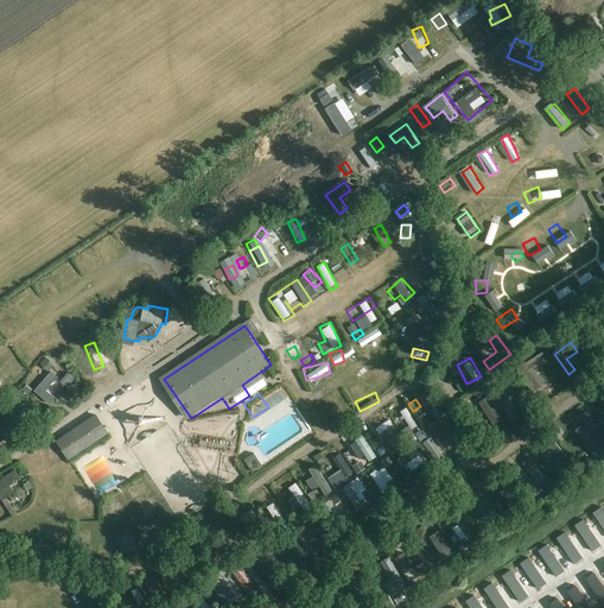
[(70,461),(110,434),(97,415),(57,442),(70,461)]
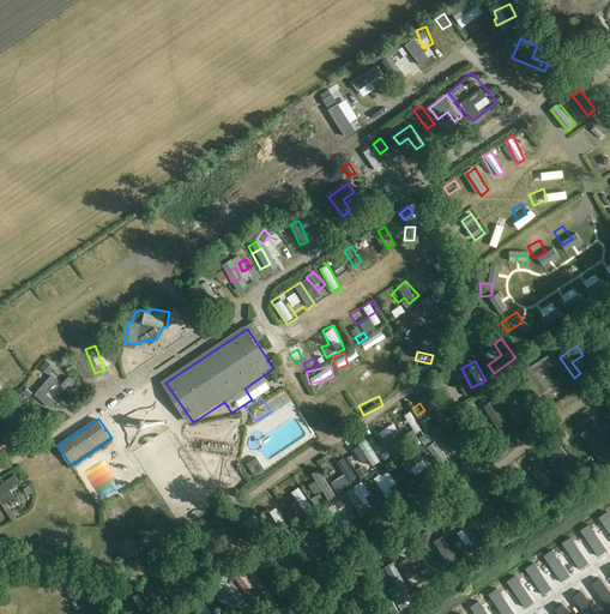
[(592,446),(604,438),(592,420),(586,423),(590,429),(584,434),(592,446)]
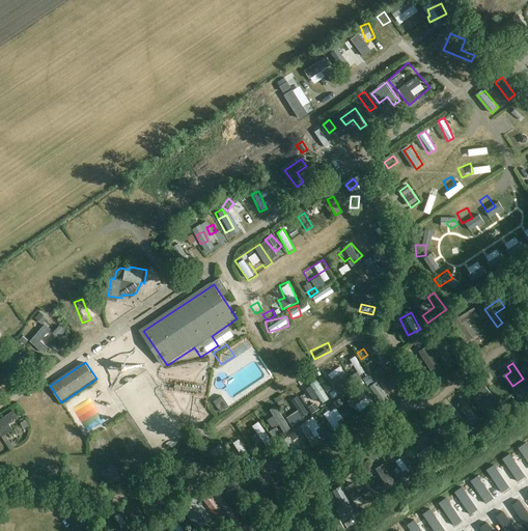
[(338,366),(333,369),(336,372),(331,375),(338,390),(349,385),(338,366)]
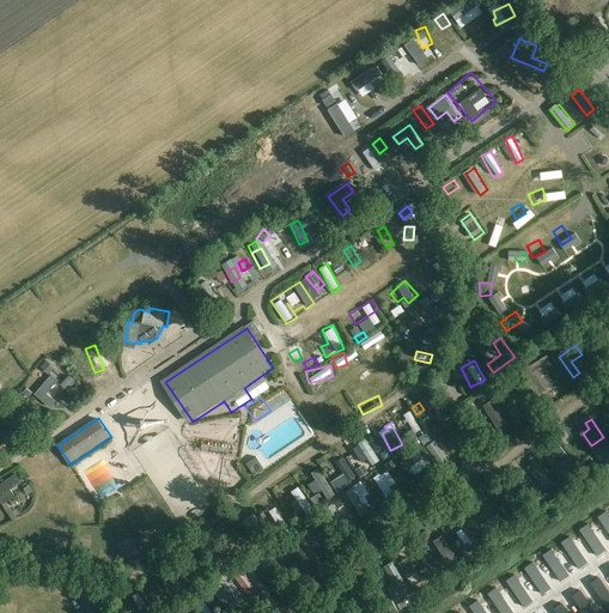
[(353,437),(358,443),(366,437),(361,432),(353,437)]
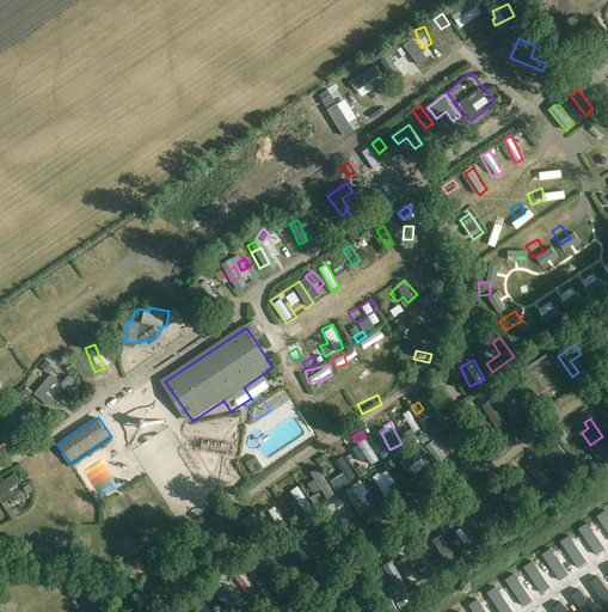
[(364,439),(356,444),(369,464),(378,458),(364,439)]
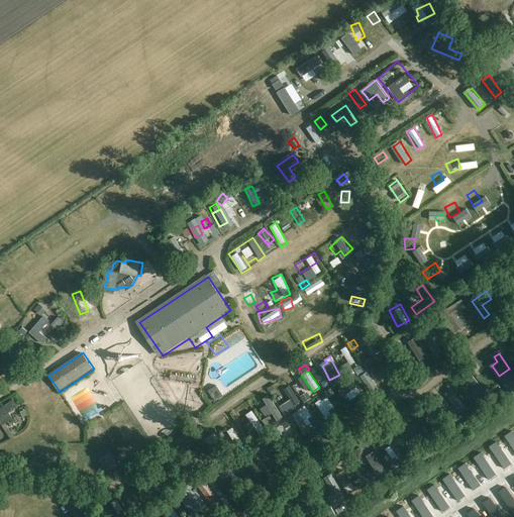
[(375,376),(378,382),(384,378),(381,372),(375,376)]
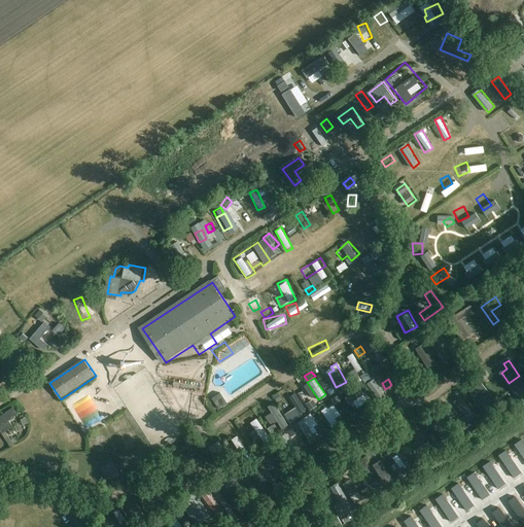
[(482,408),(494,396),(481,382),(476,386),(483,394),(476,400),(482,408)]
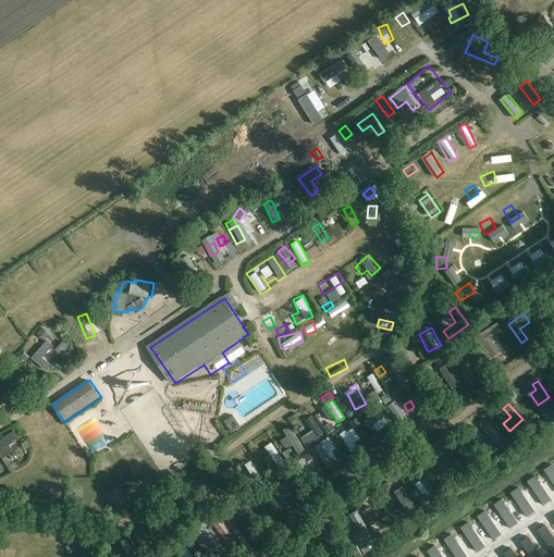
[(330,424),(332,418),(324,415),(321,421),(330,424)]
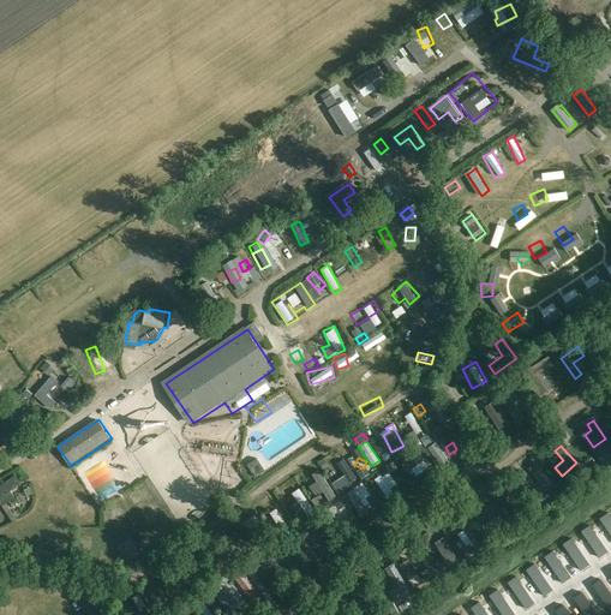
[(258,478),(269,472),(261,459),(250,465),(258,478)]
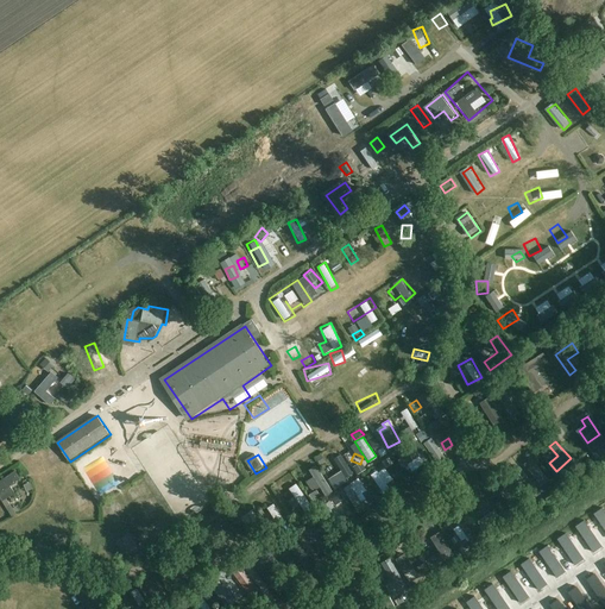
[(346,478),(353,473),(340,454),(333,459),(346,478)]
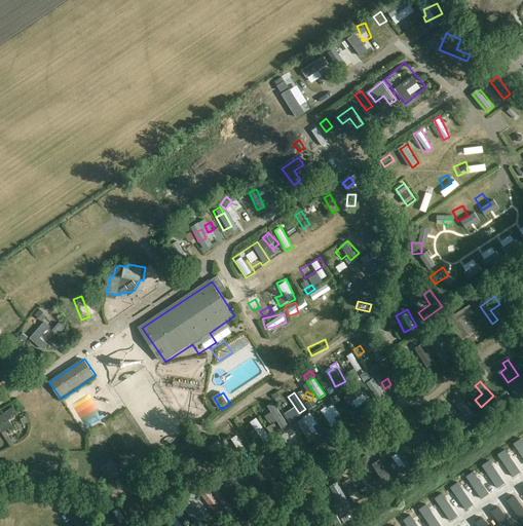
[(463,416),(471,411),(458,396),(451,402),(463,416)]
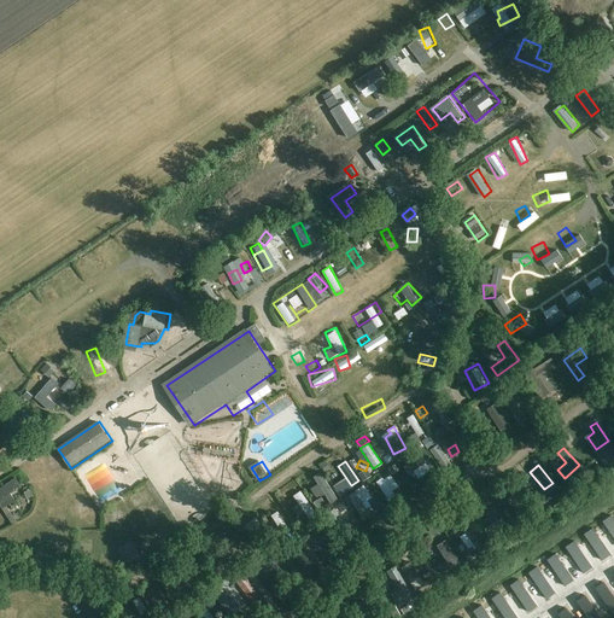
[(380,490),(389,485),(382,477),(374,482),(380,490)]
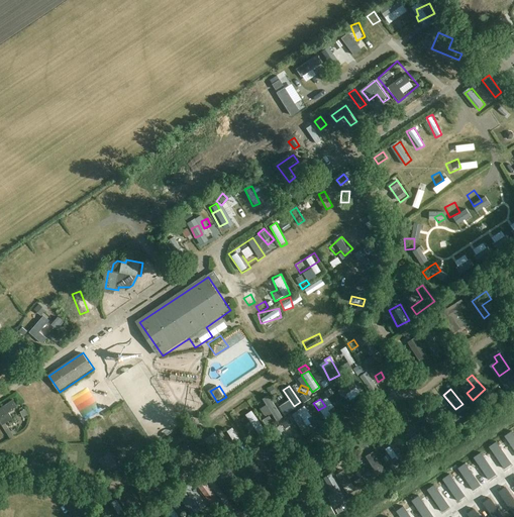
[(0,418),(5,426),(16,418),(12,412),(20,407),(15,400),(0,410),(0,418)]
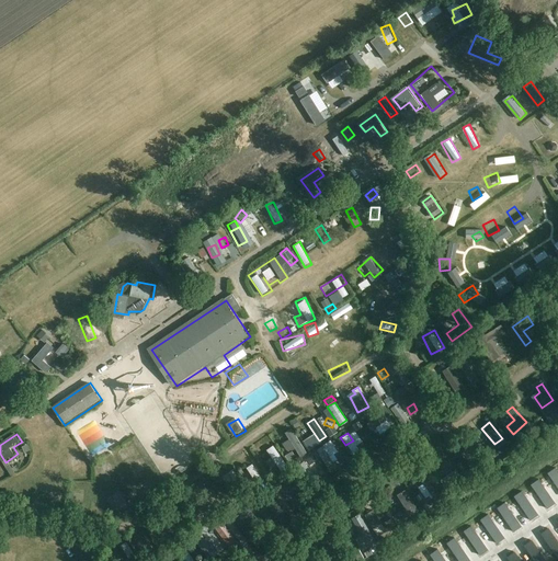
[(312,435),(305,438),(307,444),(315,441),(312,435)]
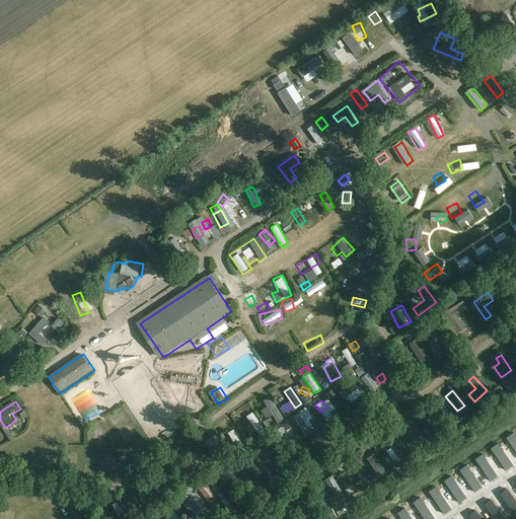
[(261,411),(265,417),(271,413),(266,406),(261,411)]
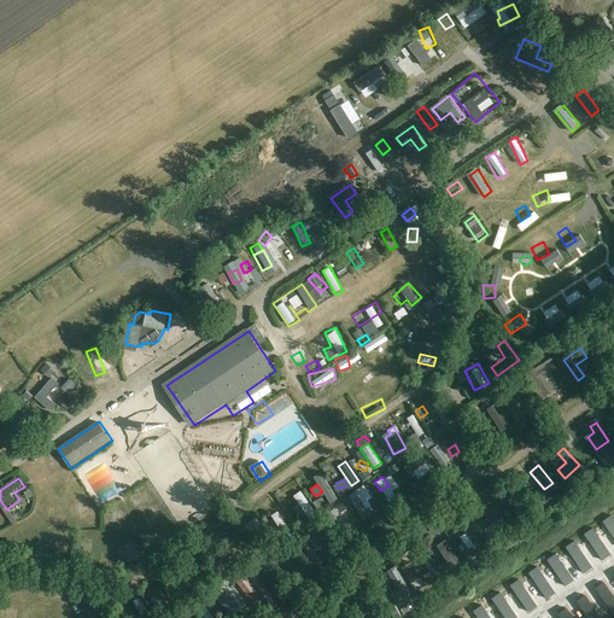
[(351,497),(355,505),(374,495),(370,488),(351,497)]
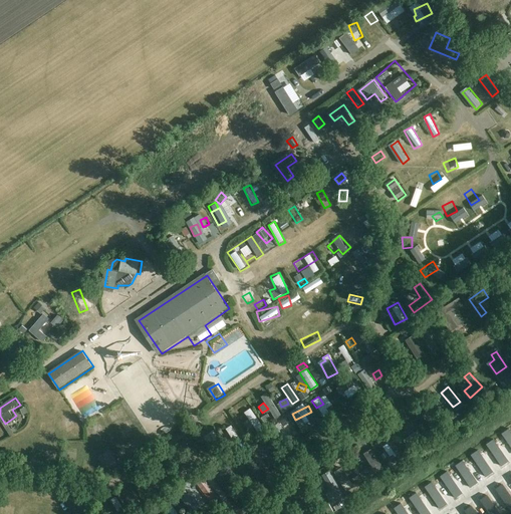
[(243,412),(246,420),(242,422),(245,428),(250,426),(252,430),(259,426),(251,408),(243,412)]
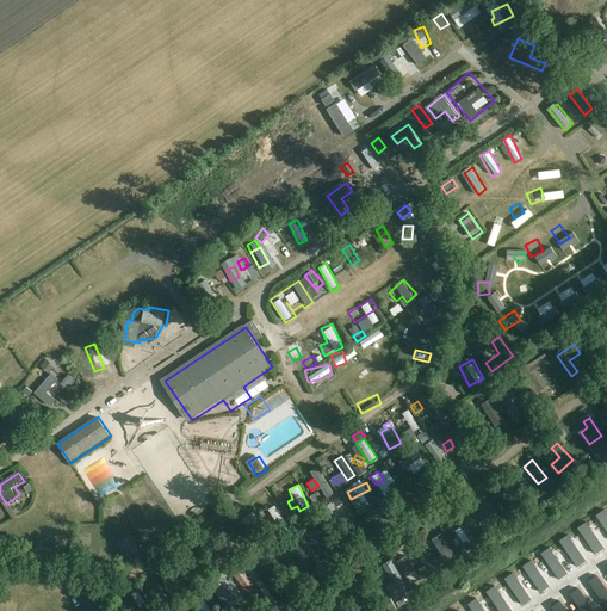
[(20,514),(23,519),(32,516),(30,510),(20,514)]
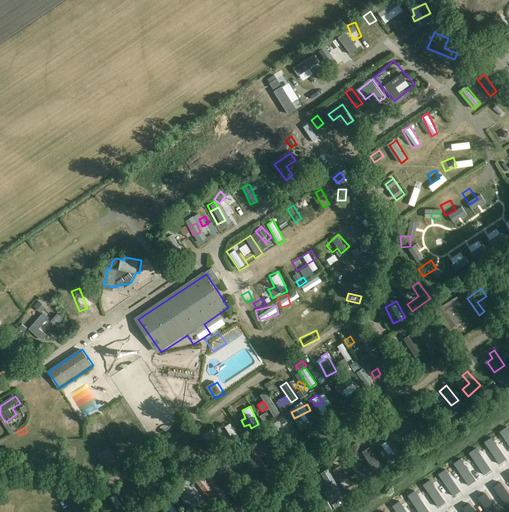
[(242,431),(246,436),(252,432),(248,427),(242,431)]
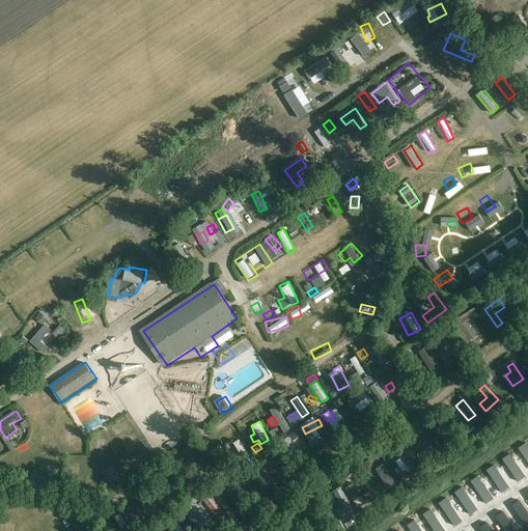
[(415,452),(419,459),(436,450),(432,443),(415,452)]
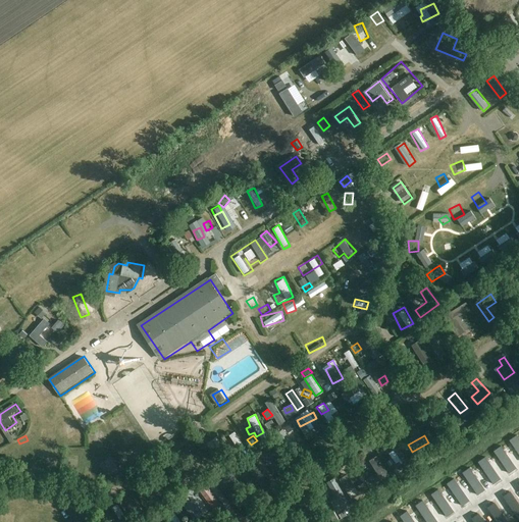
[(42,461),(52,461),(53,440),(43,440),(42,461)]
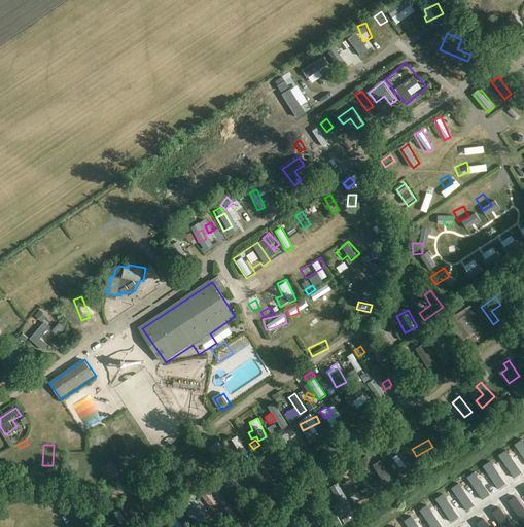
[(27,450),(21,453),(23,458),(29,456),(27,450)]
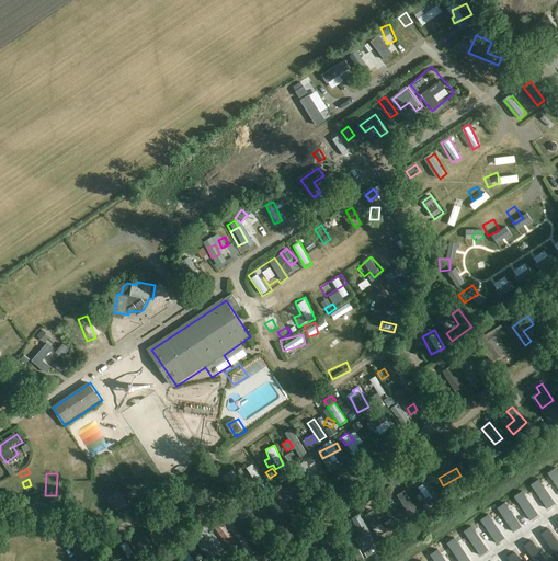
[(396,517),(400,526),(422,513),(408,491),(399,495),(408,510),(396,517)]
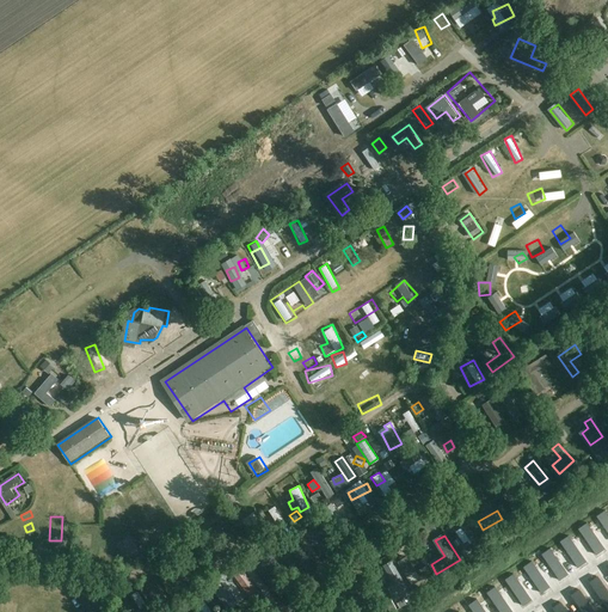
[(264,582),(272,577),(265,565),(257,570),(264,582)]
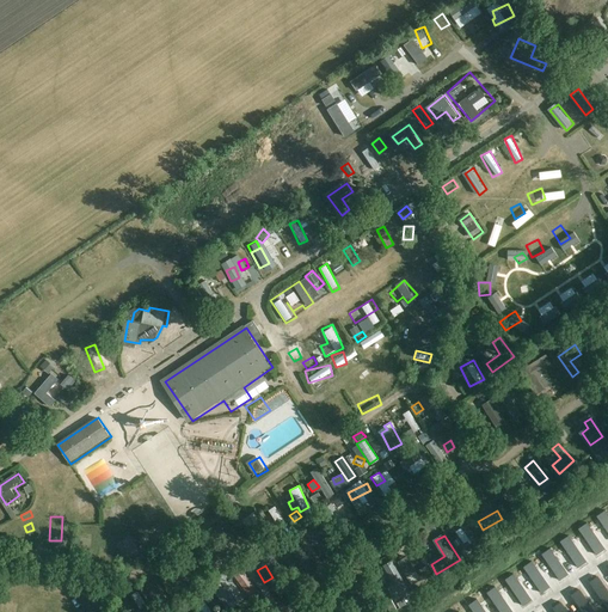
[(245,573),(238,577),(249,599),(257,594),(245,573)]
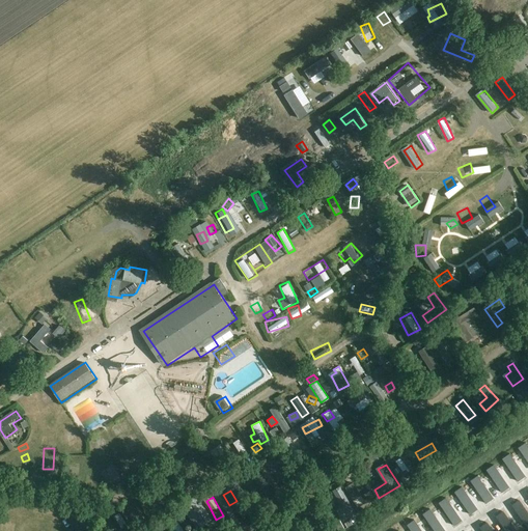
[(107,522),(110,530),(122,530),(124,530),(119,516),(107,522)]
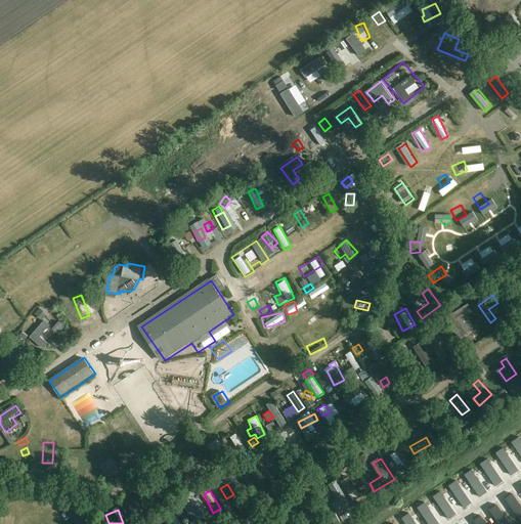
[(170,521),(172,523),(188,523),(190,523),(180,512),(170,521)]
